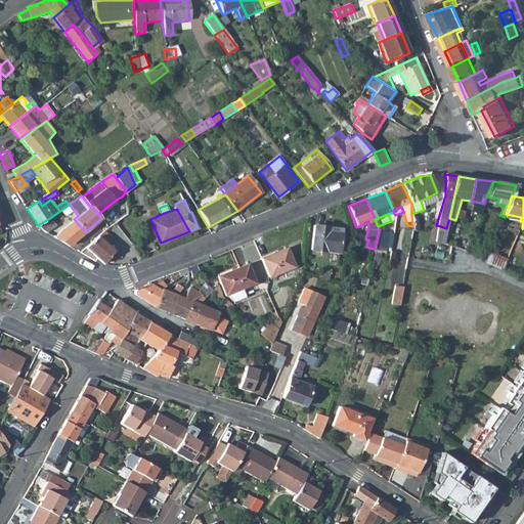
[(56,224),(51,217),(38,225),(39,227),(40,227),(41,228),(44,230),(45,231),(45,232),(56,224)]
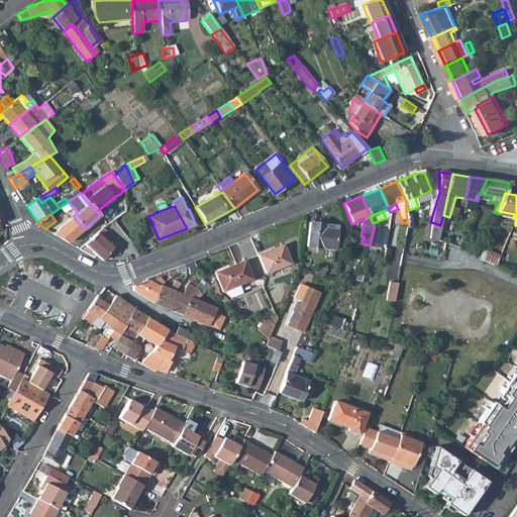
[(73,216),(60,226),(54,233),(68,242),(84,229),(73,216)]
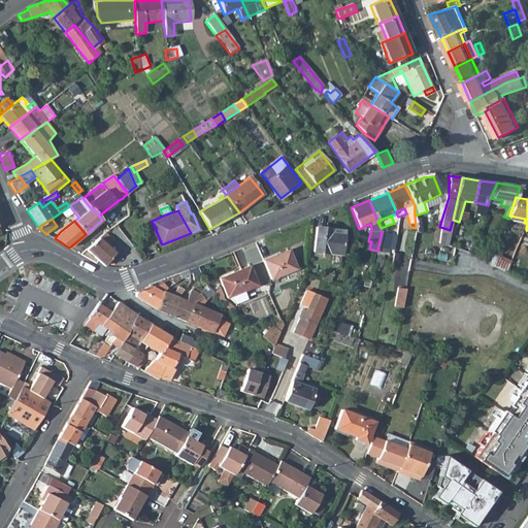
[(396,235),(394,240),(402,242),(405,227),(398,225),(396,235)]
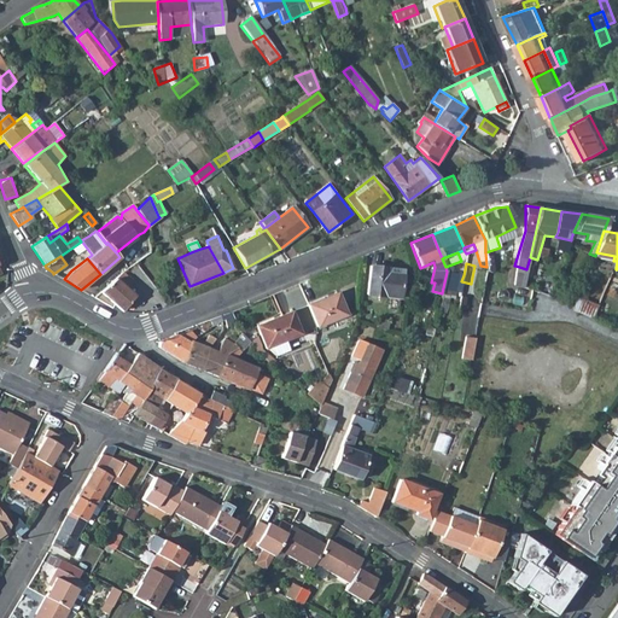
[(397,298),(402,269),(368,266),(365,295),(397,298)]
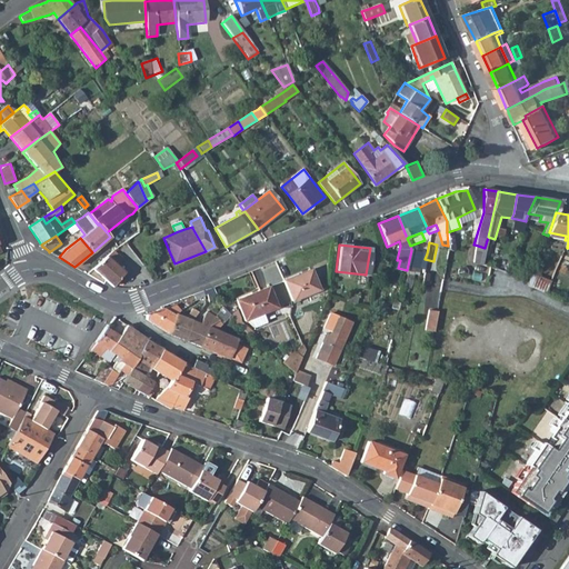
[(475,245),(471,262),(480,265),(482,257),(485,248),(475,245)]
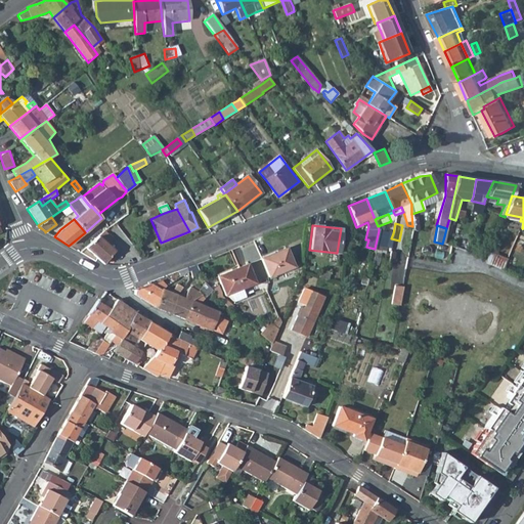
[(113,250),(106,244),(112,239),(113,238),(104,230),(92,241),(85,248),(95,257),(103,263),(115,251),(113,250)]
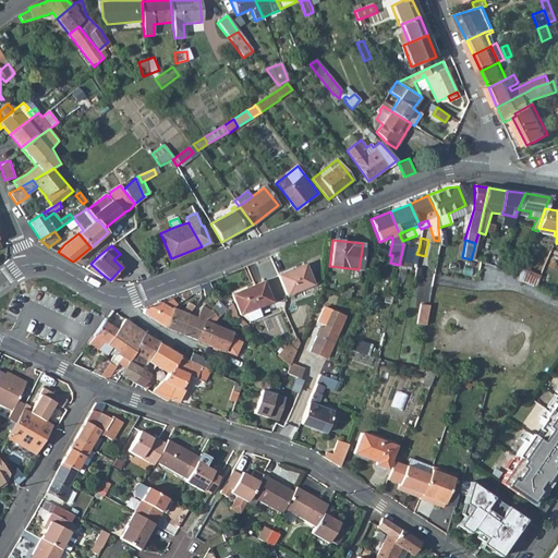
[(403,245),(399,265),(396,281),(400,282),(405,263),(410,263),(413,247),(403,245)]
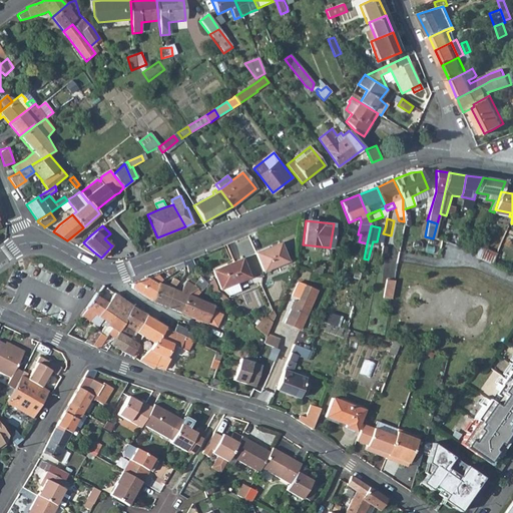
[(110,244),(115,239),(109,234),(104,238),(110,244)]
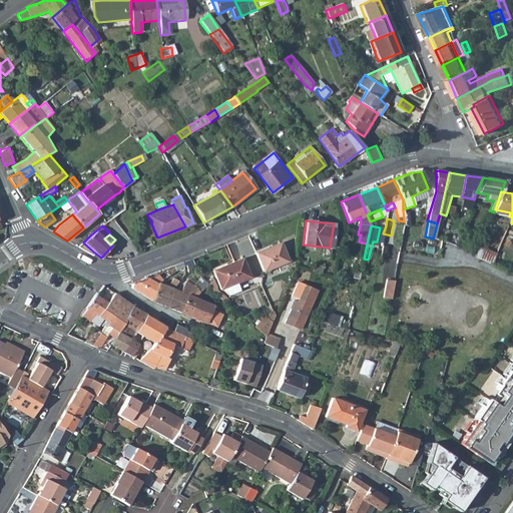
[(280,242),(254,252),(262,270),(287,259),(280,242)]
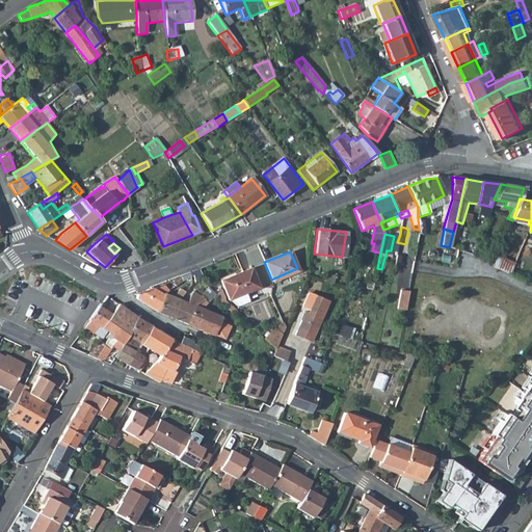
[(493,266),(494,268),(509,274),(513,265),(496,258),(493,266)]
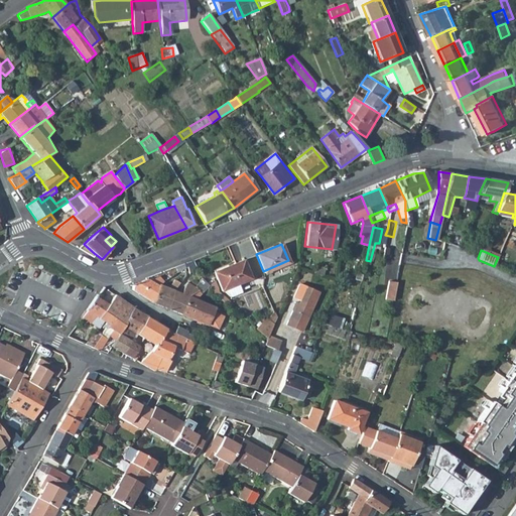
[(242,259),(213,271),(220,288),(228,294),(239,290),(236,281),(249,276),(242,259)]
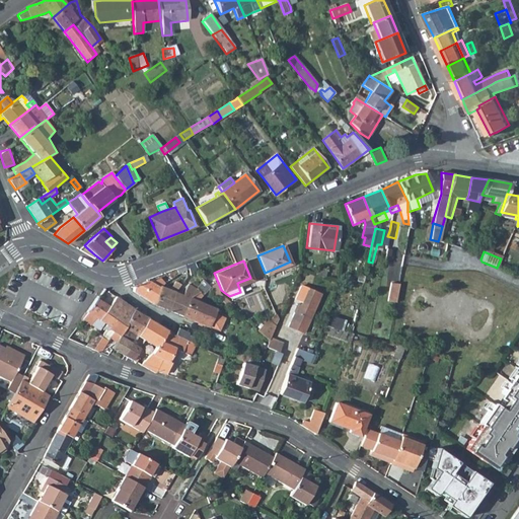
[(190,263),(184,265),(186,271),(186,276),(198,271),(194,262),(190,263)]
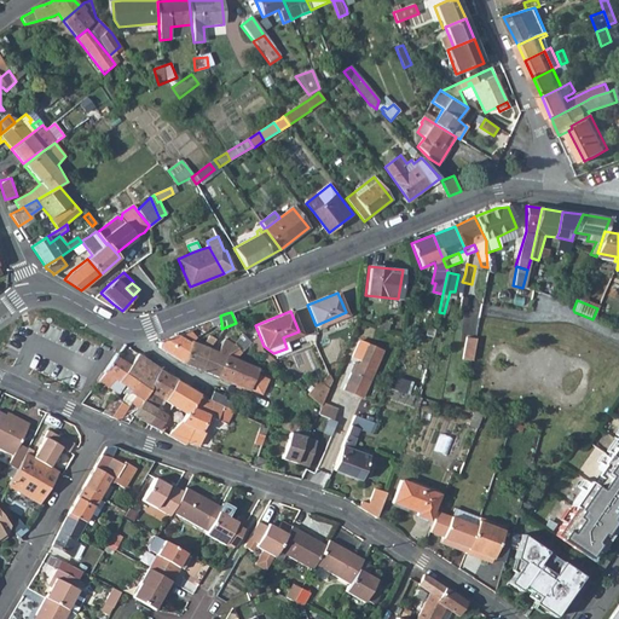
[(220,316),(208,319),(206,320),(210,329),(221,323),(220,316)]
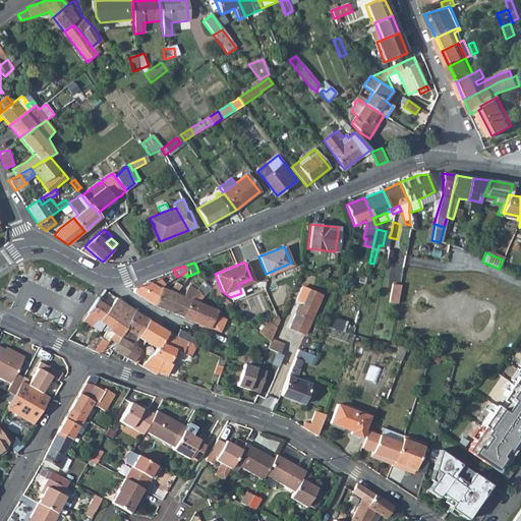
[(132,287),(132,292),(152,304),(162,287),(164,285),(159,279),(150,284),(146,281),(132,287)]
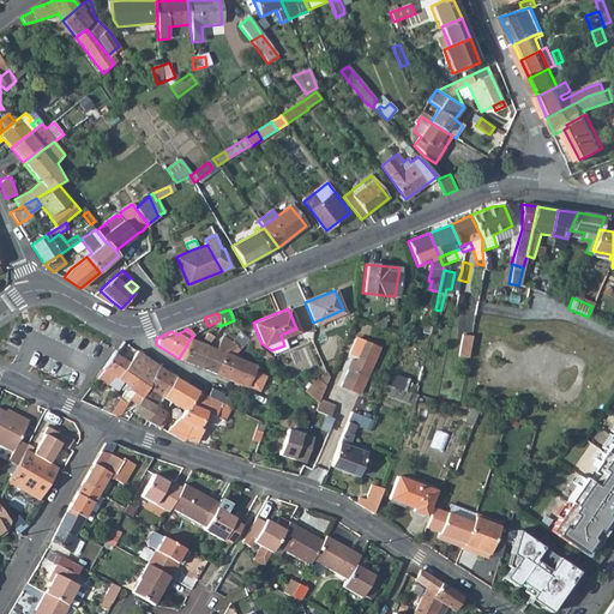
[(239,351),(236,348),(246,339),(246,338),(239,331),(232,338),(230,341),(234,345),(224,355),(215,374),(218,375),(246,387),(246,386),(260,392),(268,375),(258,371),(258,369),(253,366),(234,357),(239,351)]
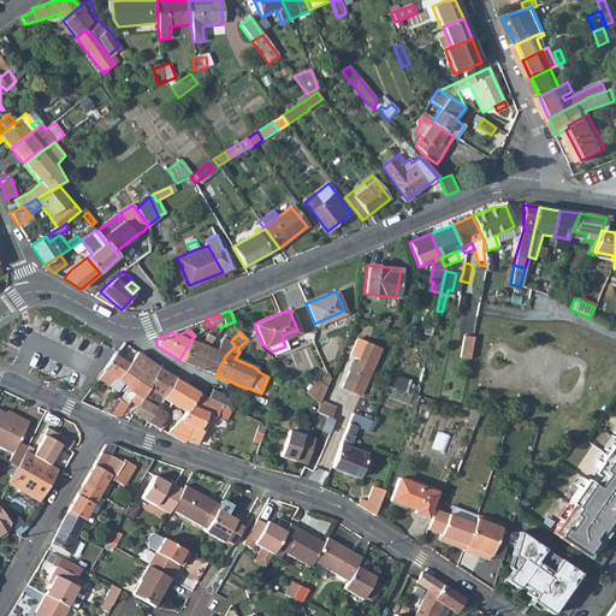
[(261,348),(254,332),(247,339),(247,341),(259,353),(274,367),(278,362),(261,348)]
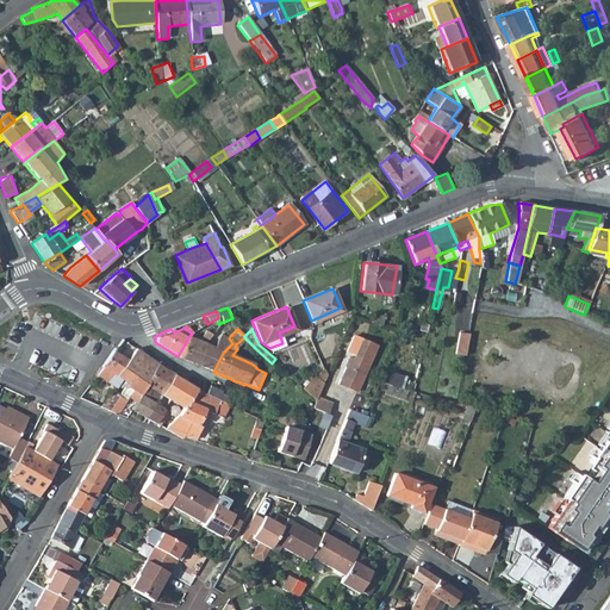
[(178,356),(198,365),(205,343),(212,335),(205,331),(200,341),(190,336),(178,356)]
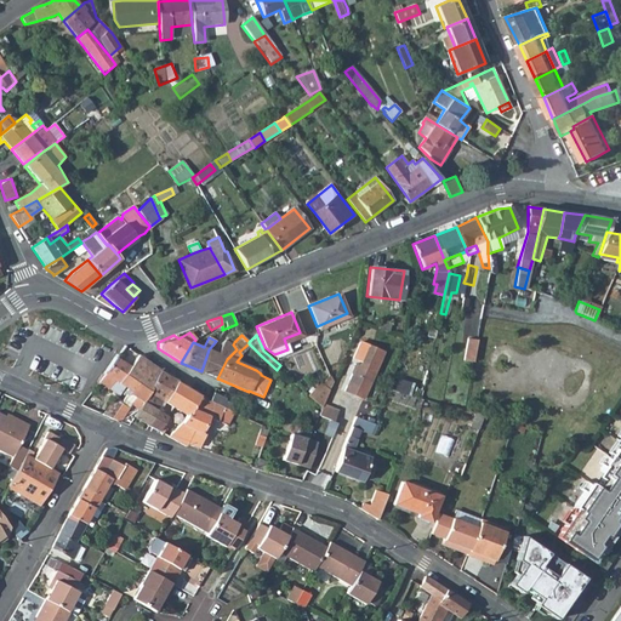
[(462,360),(471,363),(476,341),(466,339),(462,360)]
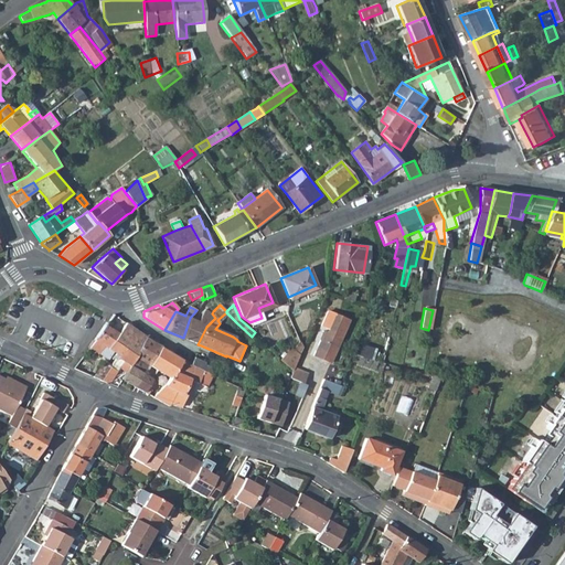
[(190,318),(183,338),(198,344),(206,327),(215,318),(212,313),(213,311),(211,309),(209,311),(204,309),(198,321),(190,318)]
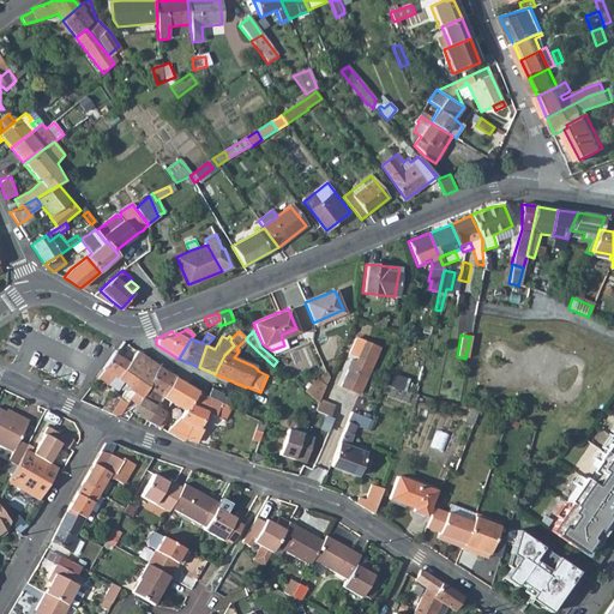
[(356,393),(375,347),(361,341),(353,361),(349,360),(338,386),(356,393)]
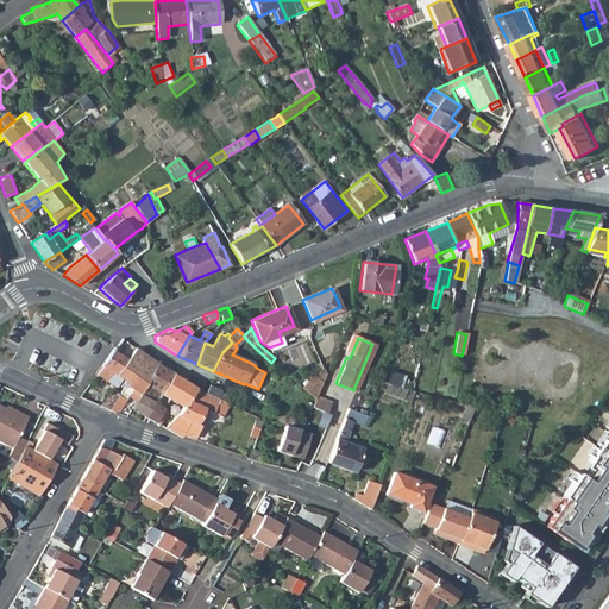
[(133,375),(138,369),(149,376),(156,364),(157,363),(135,347),(126,359),(121,366),(133,375)]
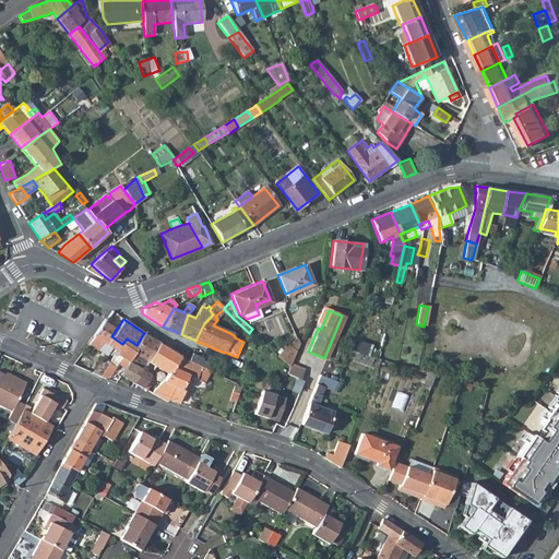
[(105,356),(110,348),(117,353),(122,344),(111,336),(116,330),(104,322),(96,333),(94,336),(87,345),(95,352),(96,349),(105,356)]
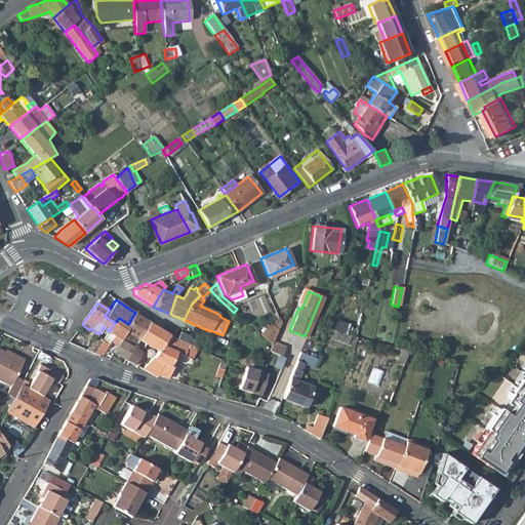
[(128,324),(124,333),(134,338),(137,340),(148,322),(134,314),(128,324)]
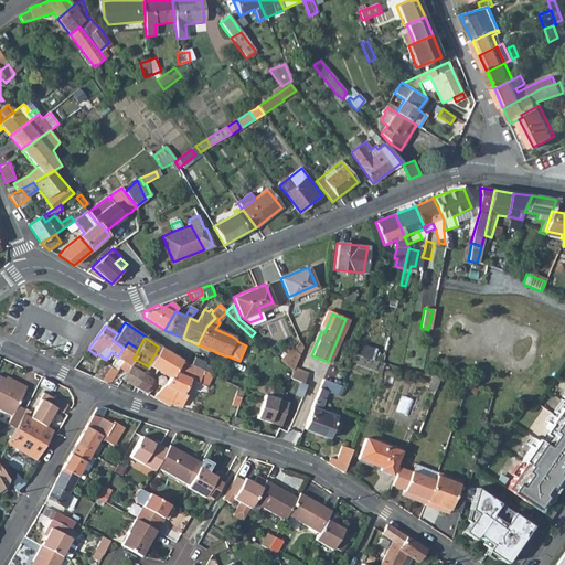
[(290,350),(298,354),(300,348),(297,341),(290,350)]
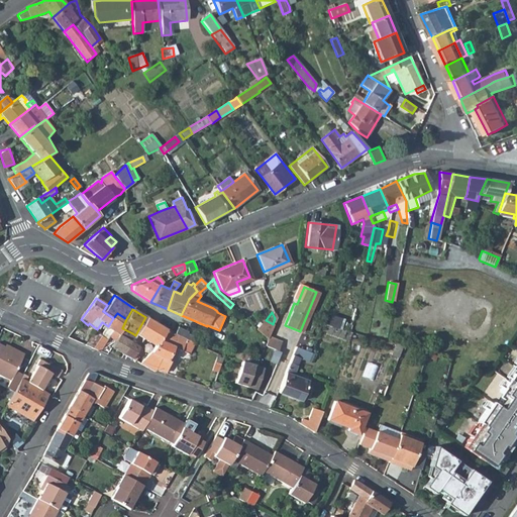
[(119,333),(122,328),(126,319),(117,313),(113,318),(108,326),(113,329),(109,336),(115,339),(117,336),(119,333)]
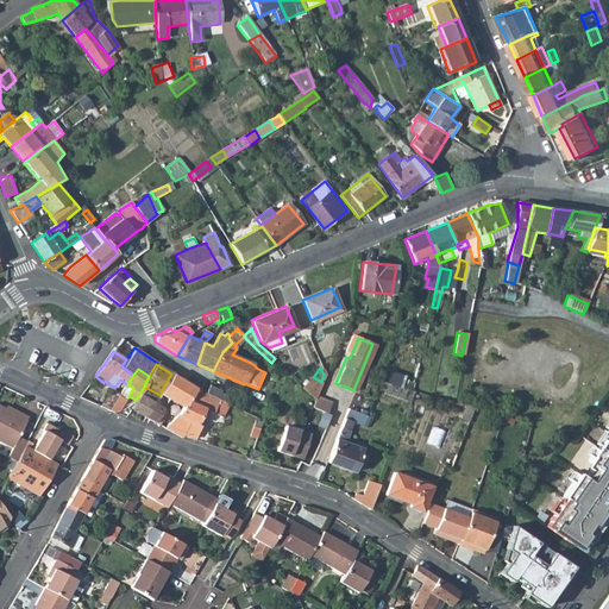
[(168,400),(180,406),(183,401),(187,402),(194,389),(195,388),(171,374),(159,395),(164,397),(168,400)]
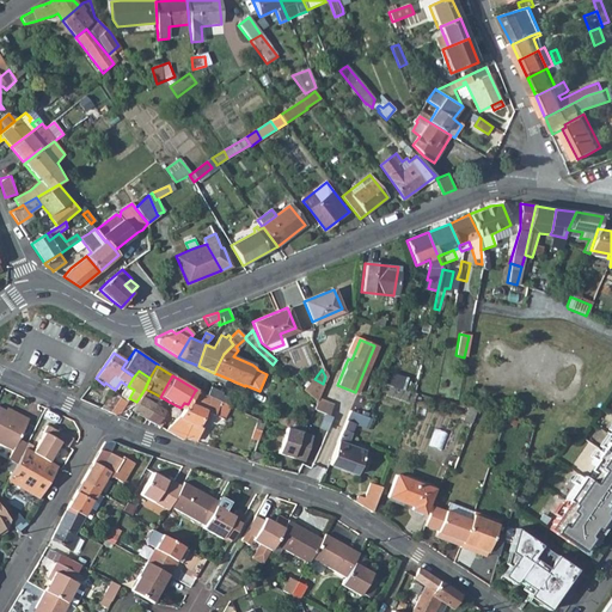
[(416,381),(405,378),(402,390),(414,393),(416,381)]
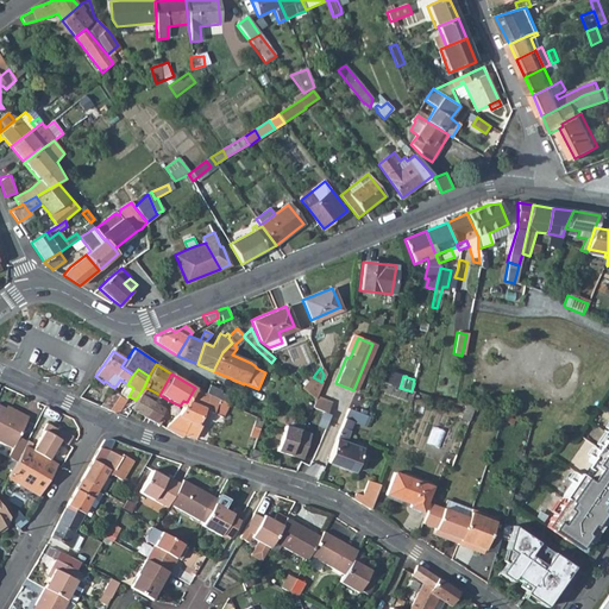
[(302,389),(314,400),(315,396),(321,382),(313,377),(312,377),(302,389)]
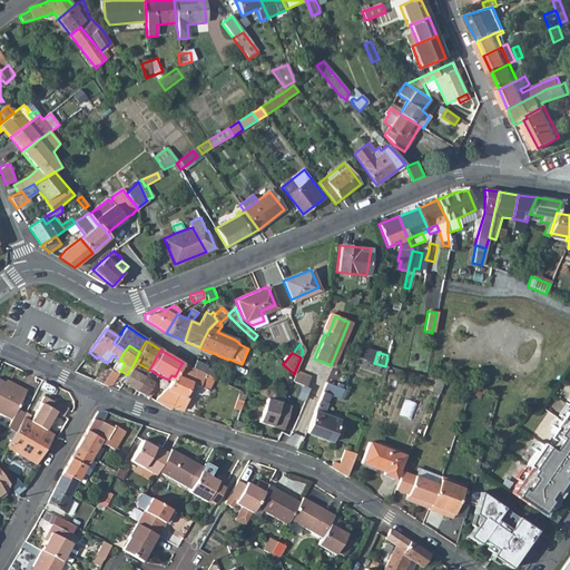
[(356,357),(354,365),(383,374),(386,366),(385,366),(374,363),(356,357)]
